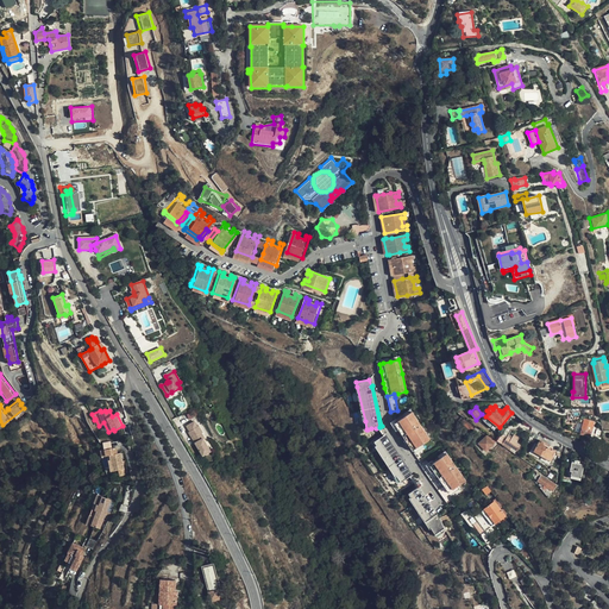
[(429,439),(412,412),(405,416),(397,421),(394,424),(397,428),(405,439),(408,444),(413,451),(419,446),(421,444),(429,439)]
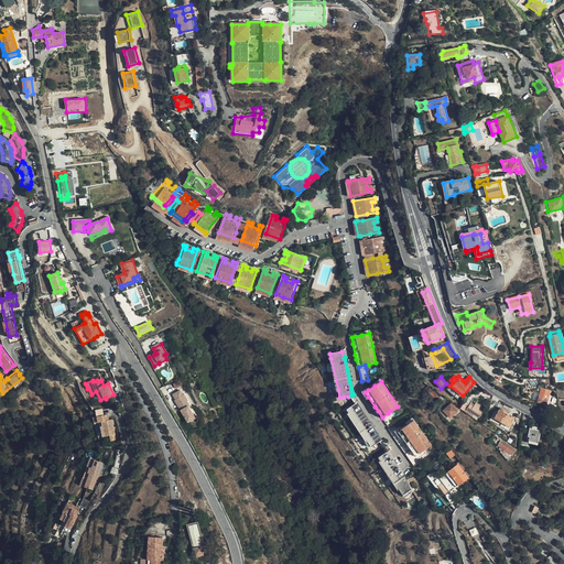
[(438,393),(430,387),(426,391),(435,398),(438,393)]
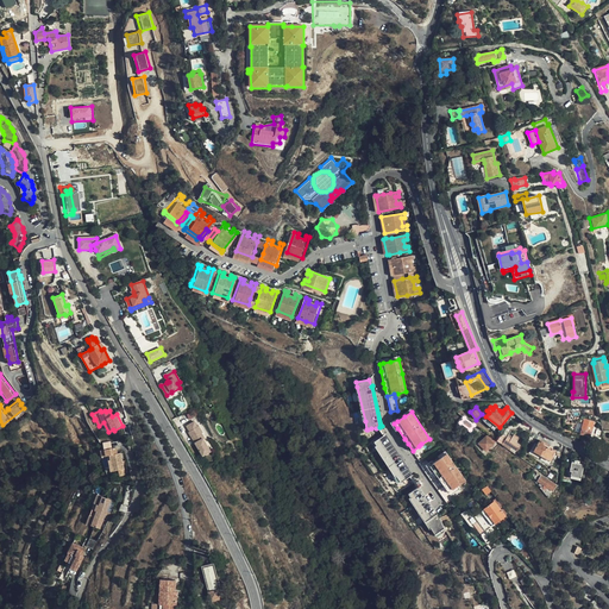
[(590,437),(594,422),(584,419),(581,434),(590,437)]
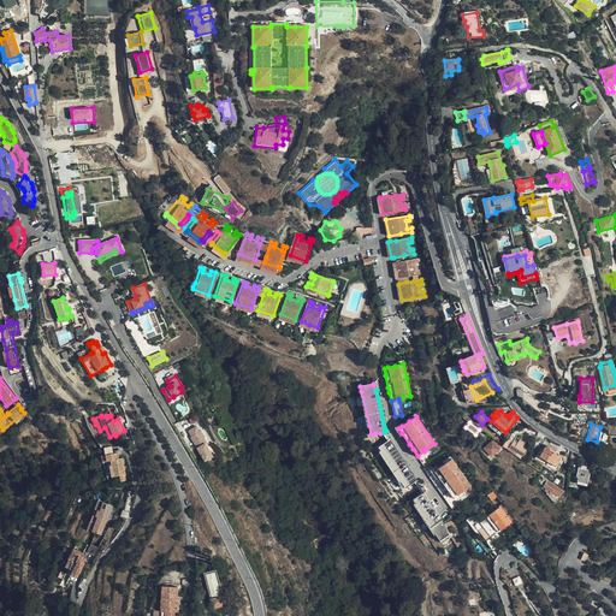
[(197,427),(189,432),(193,437),(190,438),(195,445),(196,444),(199,449),(197,450),(203,460),(211,455),(206,445),(207,444),(203,439),(205,439),(201,432),(200,433),(199,431),(197,427)]
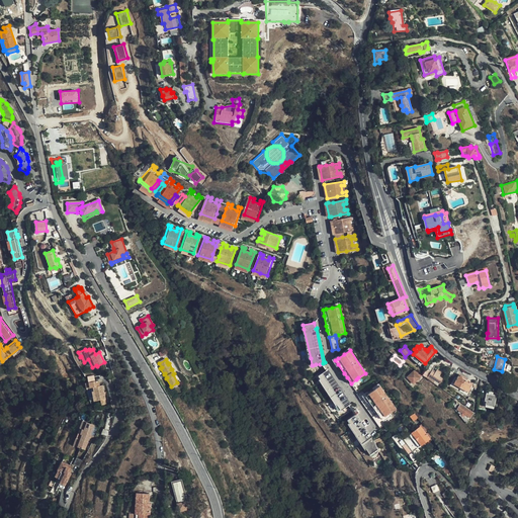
[(428,367),(424,372),(428,375),(428,376),(439,383),(442,379),(430,370),(431,369),(428,367)]
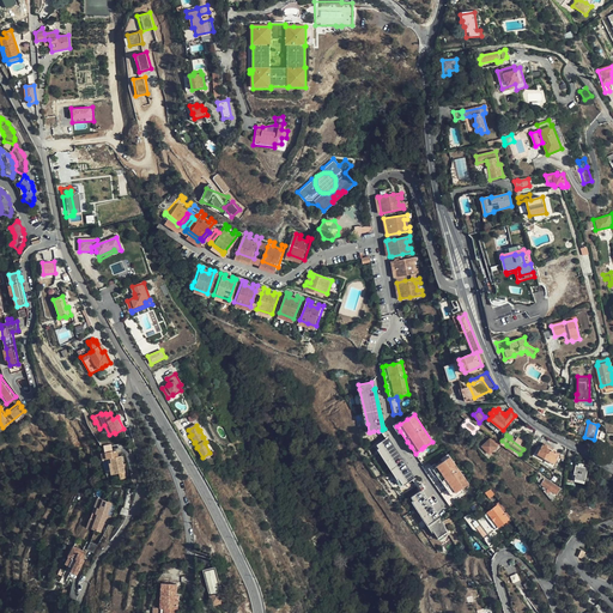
[(388,437),(376,445),(378,448),(399,479),(404,486),(412,480),(416,478),(388,437)]
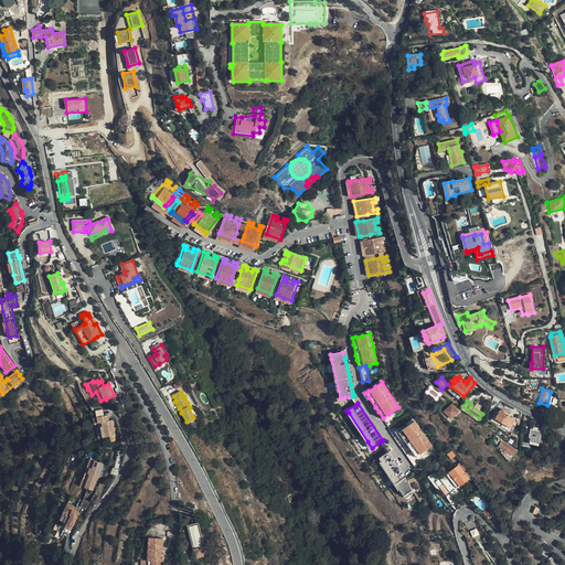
[(461,409),(452,403),(445,412),(451,419),(461,409)]
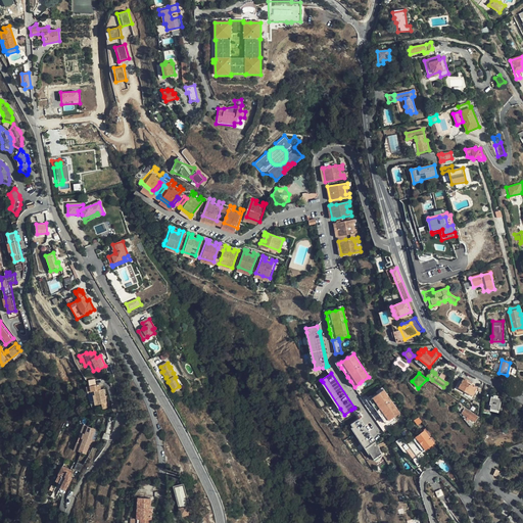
[(476,387),(470,384),(471,383),(464,378),(458,388),(469,394),(472,390),(473,391),(476,387)]
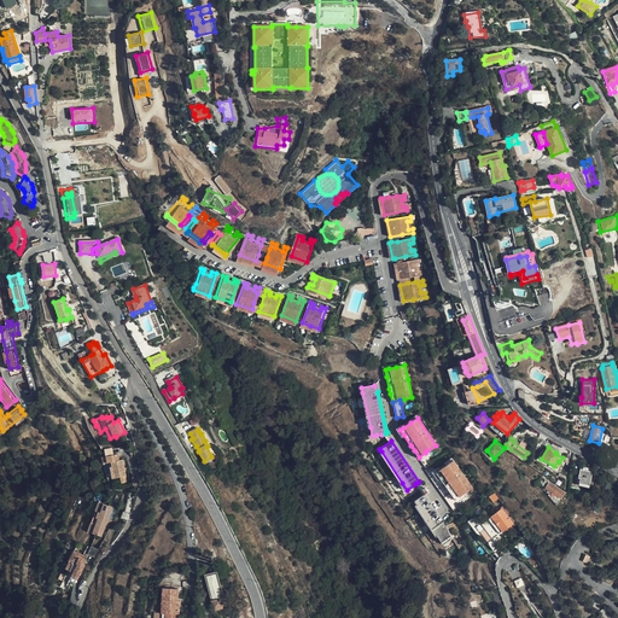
[(402,483),(382,452),(380,452),(401,484),(402,483)]
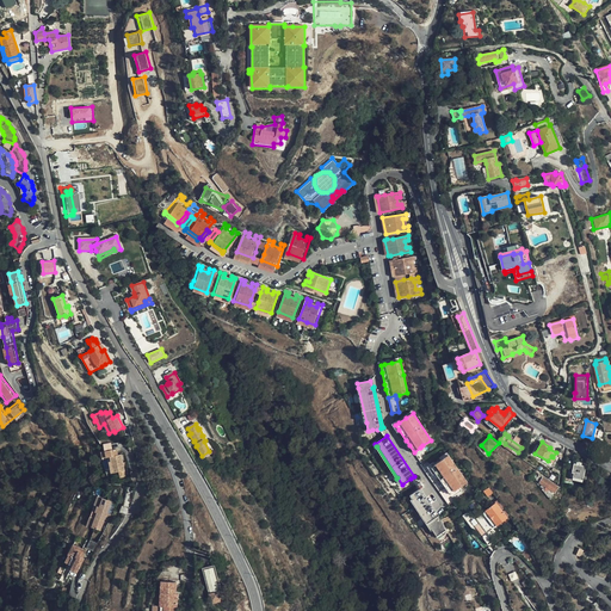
[(420,448),(414,452),(420,462),(427,458),(423,450),(420,448)]
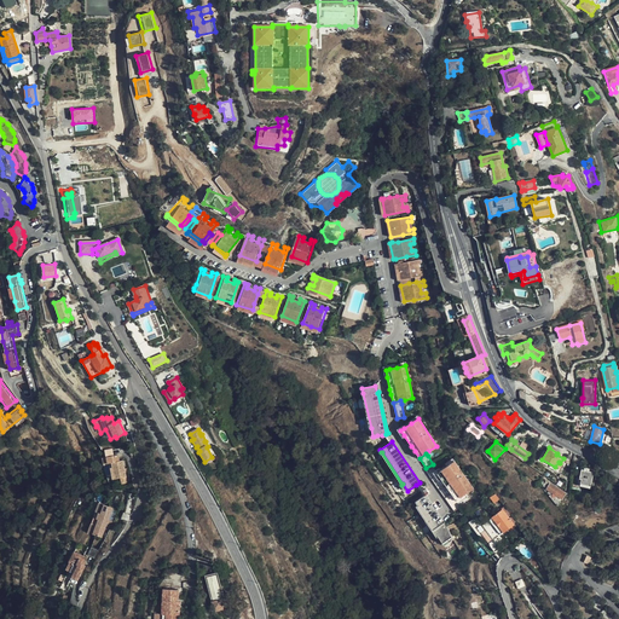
[(104,457),(104,463),(111,462),(113,467),(115,479),(127,476),(123,460),(121,461),(120,455),(104,457)]
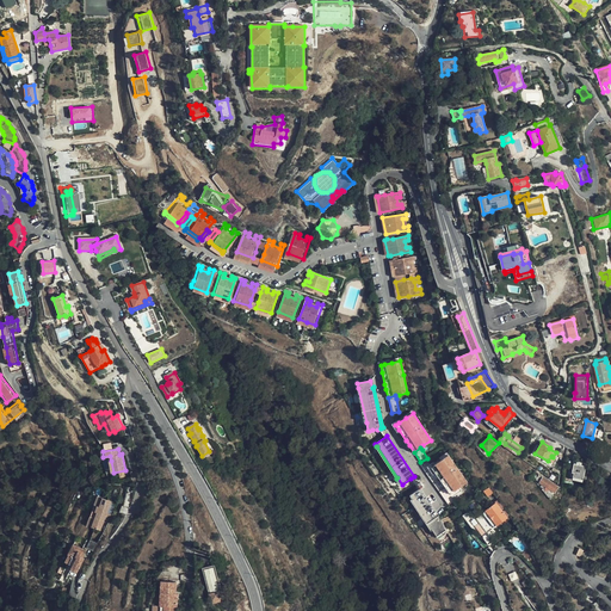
[(434,466),(432,467),(451,494),(452,493),(461,487),(468,482),(449,455),(440,461),(434,466)]
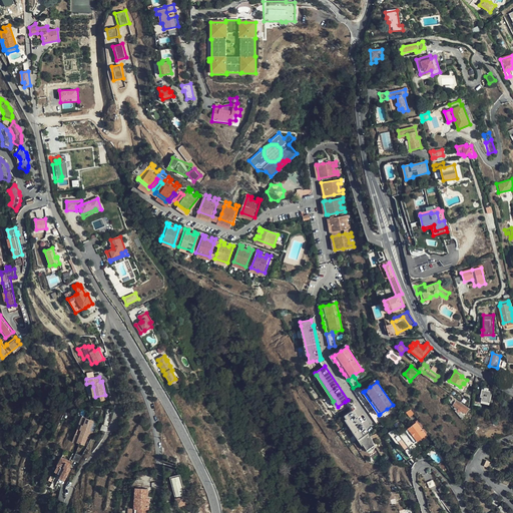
[(359,386),(353,391),(377,424),(382,420),(379,415),(363,392),(361,389),(359,386)]
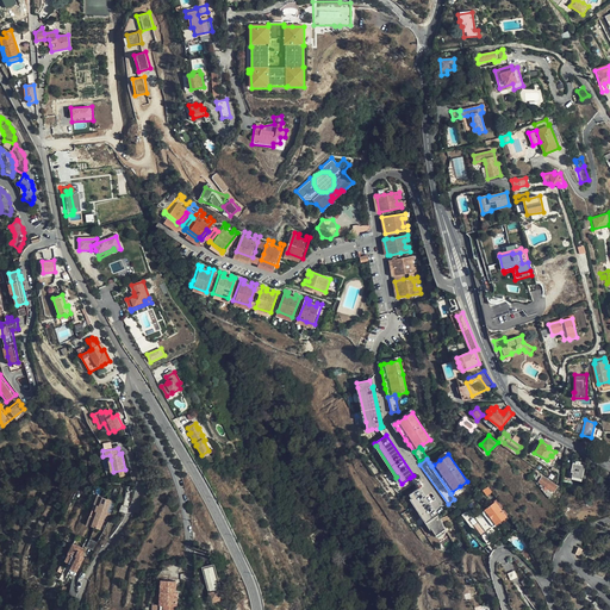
[(573,473),(572,477),(583,479),(585,466),(580,465),(580,462),(578,461),(577,464),(573,462),(571,472),(573,473)]
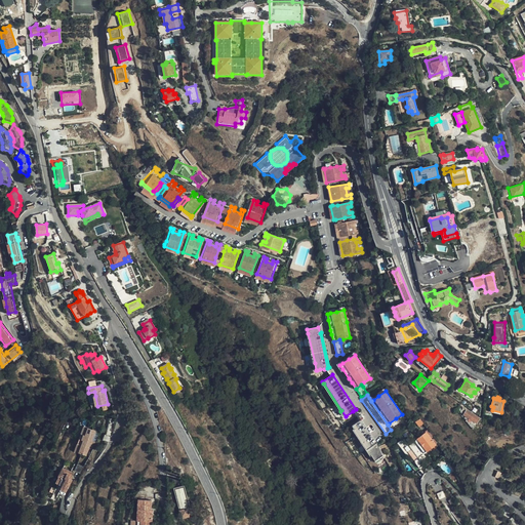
[(361,414),(357,408),(356,409),(353,411),(360,420),(362,419),(360,417),(359,415),(361,414)]
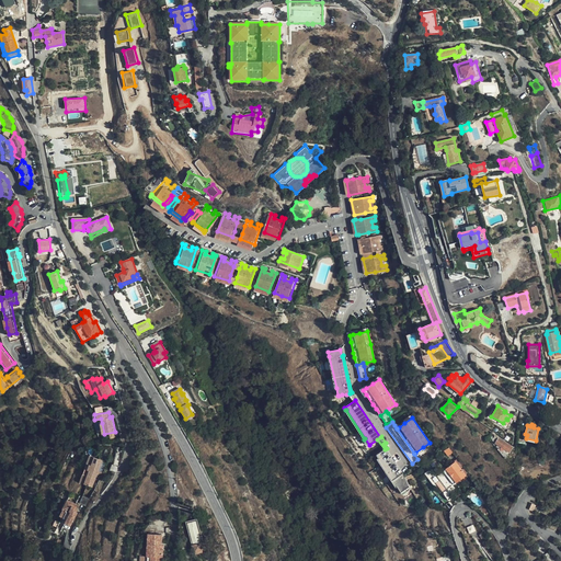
[(504,457),(505,458),(508,451),(510,451),(512,447),(499,438),(496,443),(497,444),(496,446),(499,449),(499,450),(504,457)]
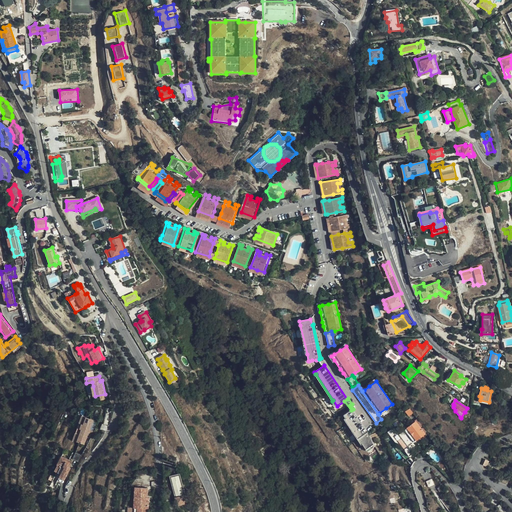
[(371,435),(353,409),(351,410),(343,416),(345,418),(362,444),(366,449),(374,444),(371,435)]
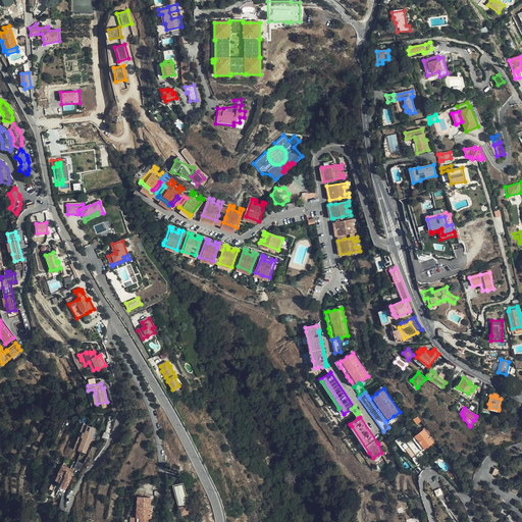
[(83,425),(79,437),(92,441),(93,438),(91,438),(94,428),(83,425)]
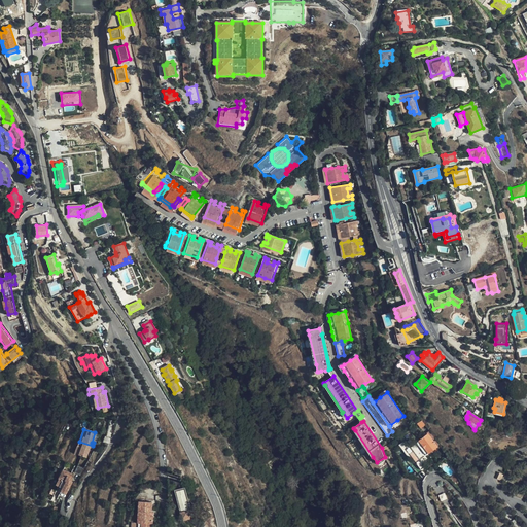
[(373,457),(355,430),(354,431),(372,458),(373,457)]
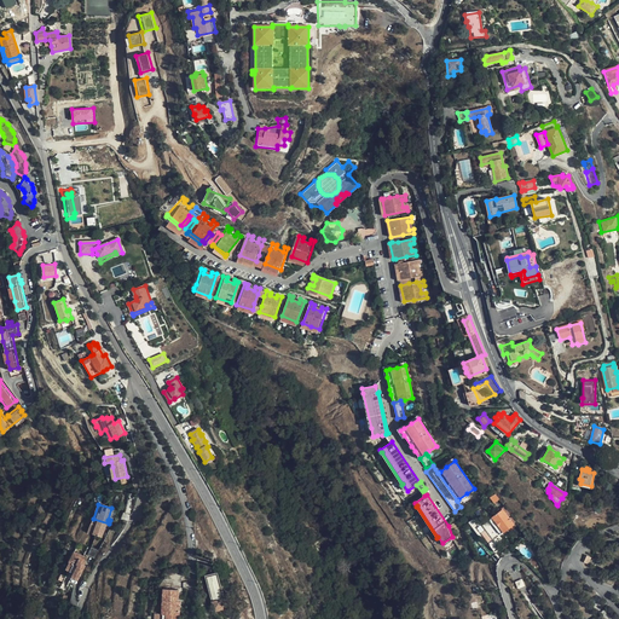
[(496,515),(492,518),(504,532),(509,528),(514,525),(513,525),(515,522),(512,518),(509,519),(505,515),(508,513),(504,507),(501,509),(502,510),(496,514),(495,514),(496,515)]
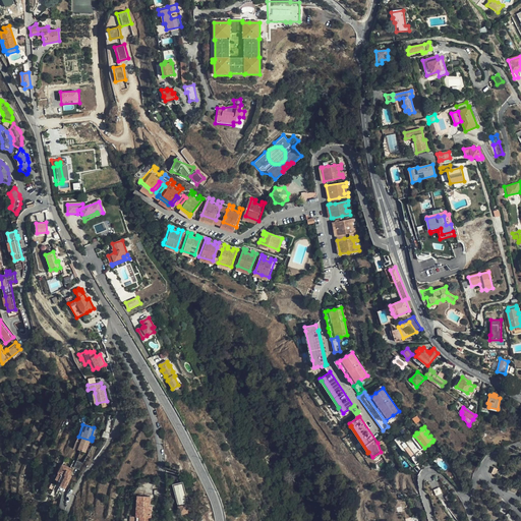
[(424,448),(414,436),(412,438),(421,450),(424,448)]
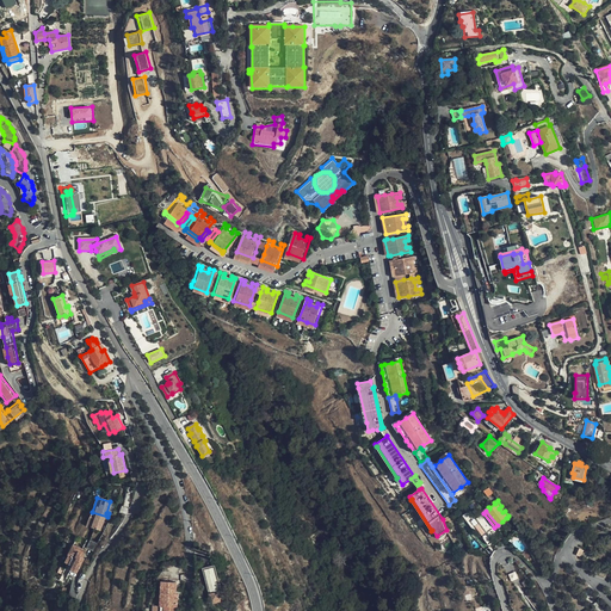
[(107,517),(92,512),(87,528),(102,531),(105,519),(106,519),(107,517)]
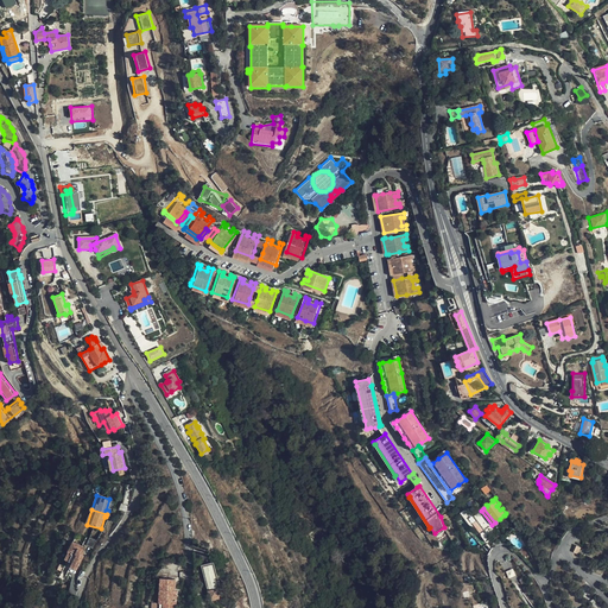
[(492,525),(481,511),(473,517),(485,531),(492,525)]
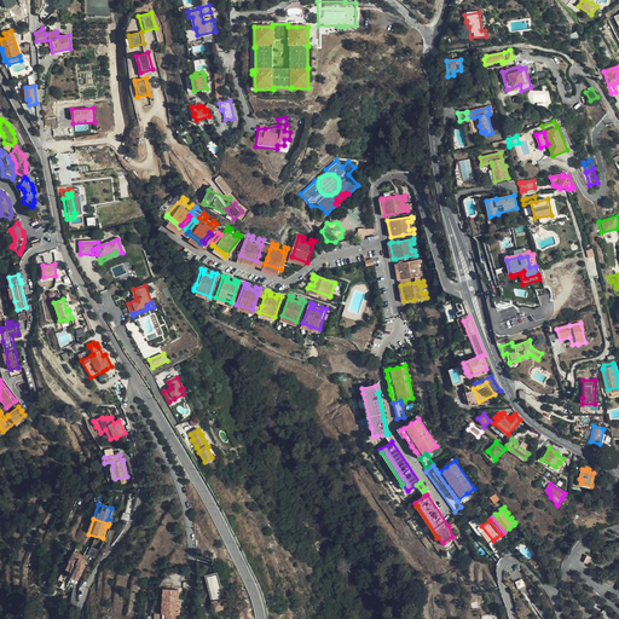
[(76,582),(84,567),(81,566),(85,559),(71,554),(68,563),(68,565),(64,572),(73,576),(71,578),(76,582)]
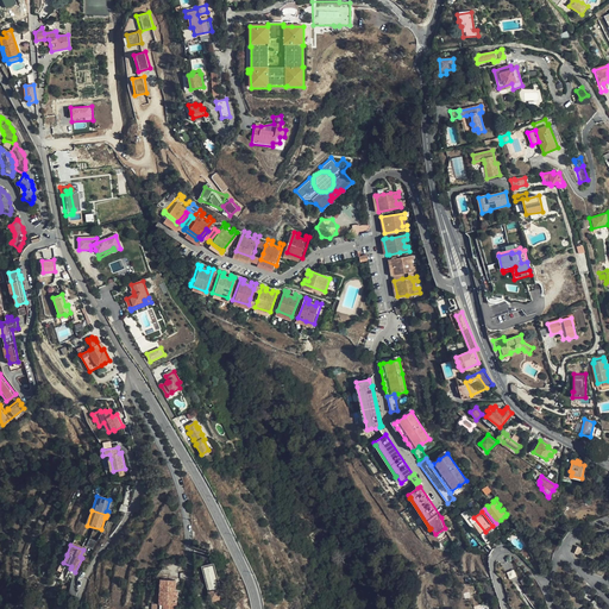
[(225,601),(215,560),(203,564),(213,604),(225,601)]
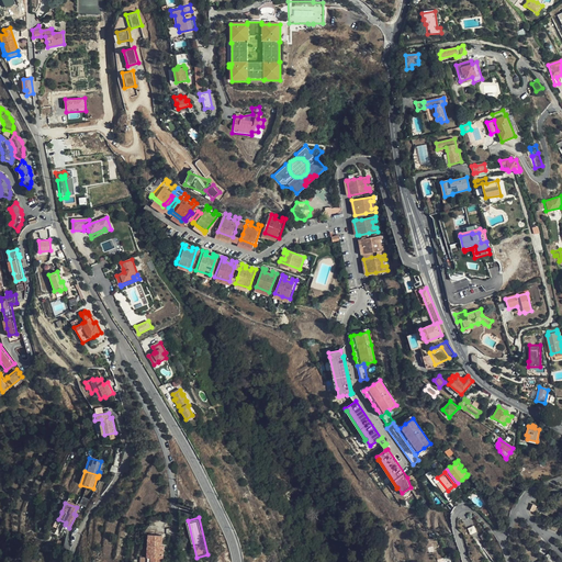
[(163,536),(148,535),(147,550),(150,550),(149,558),(150,558),(160,559),(161,559),(163,551),(159,550),(159,547),(161,547),(163,536)]
